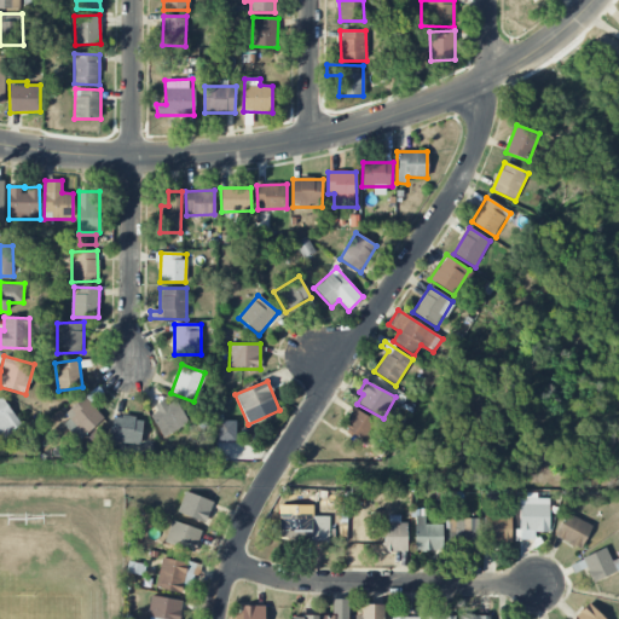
[(0,439),(22,426),(1,395),(0,395),(0,439)]
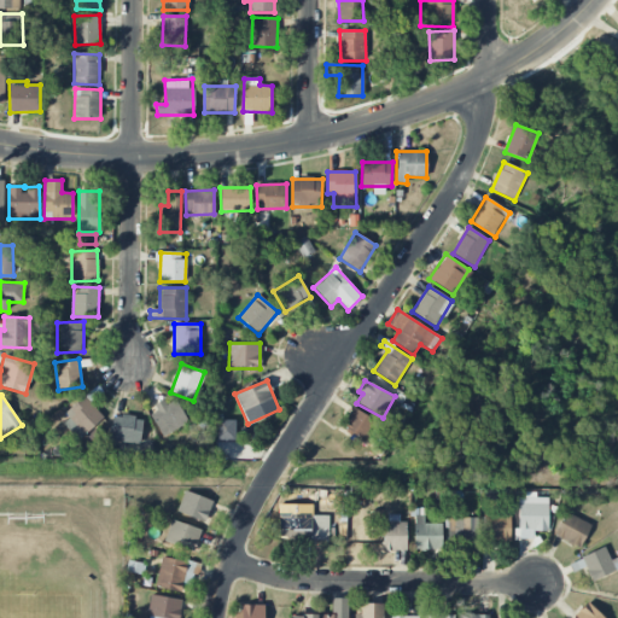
[(104,418),(85,397),(62,419),(81,439),(104,418)]
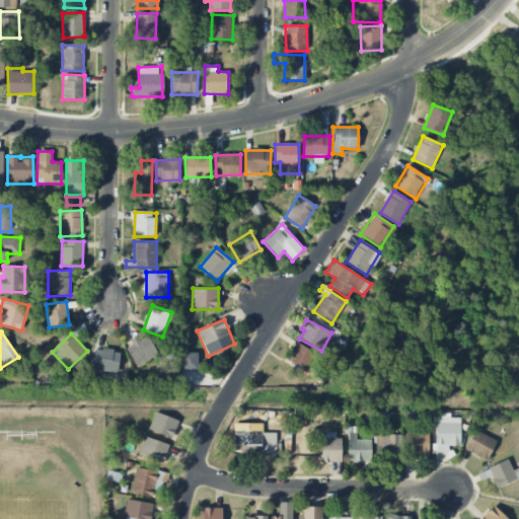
[(136,368),(158,357),(148,336),(126,347),(136,368)]
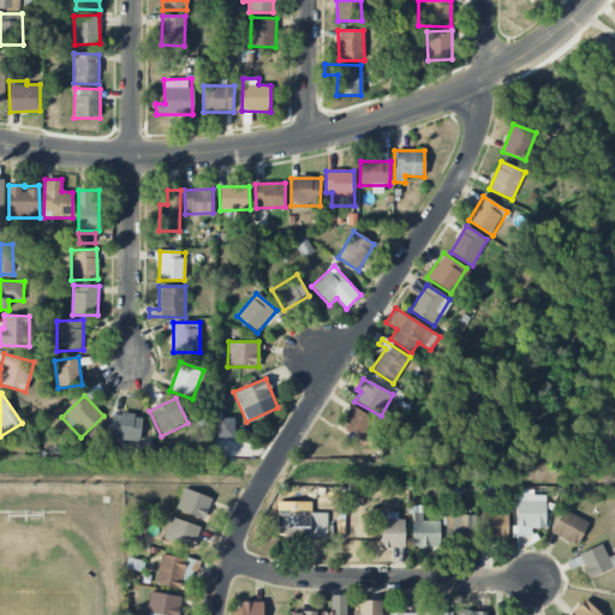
[(364,439),(375,419),(351,406),(340,425),(364,439)]
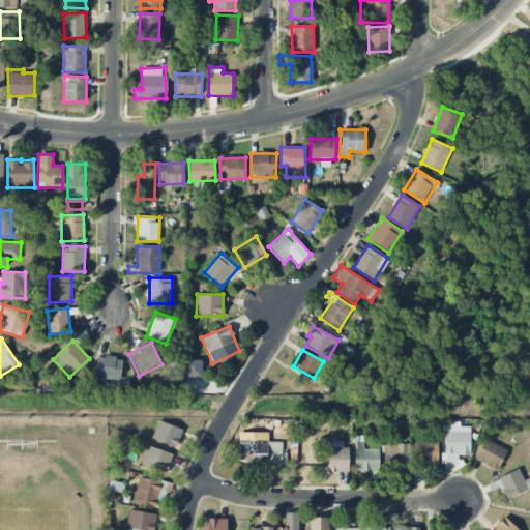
[(94,378),(120,381),(122,358),(96,356),(94,378)]
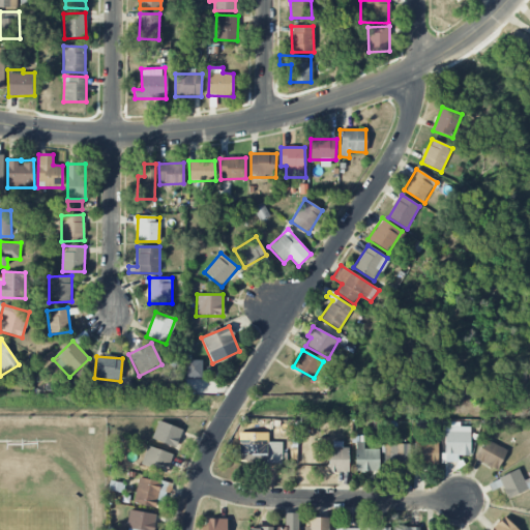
[(201,377),(202,360),(186,360),(186,377),(201,377)]
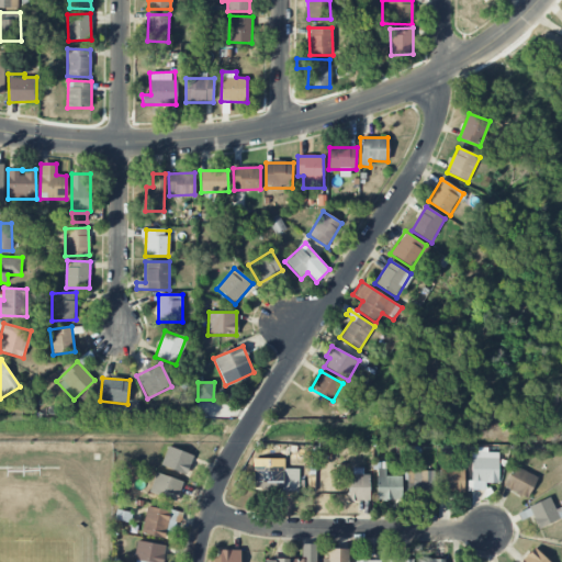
[(188,473),(193,453),(167,447),(161,468),(188,473)]
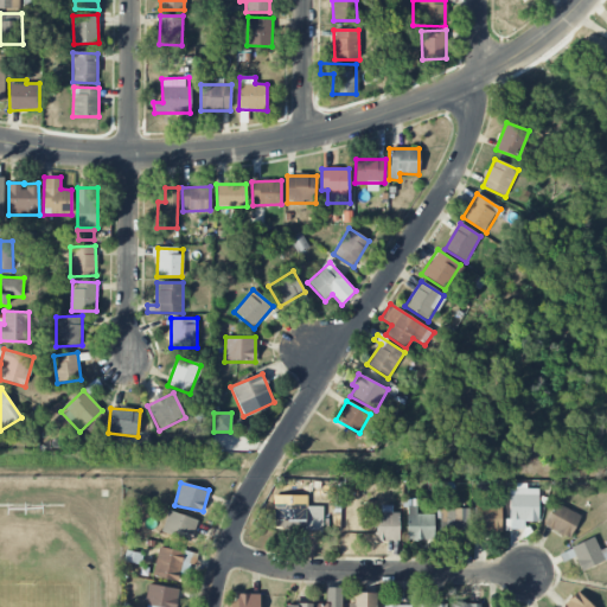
[(509,521),(505,521),(505,530),(524,530),(524,522),(538,522),(538,487),(510,486),(509,521)]
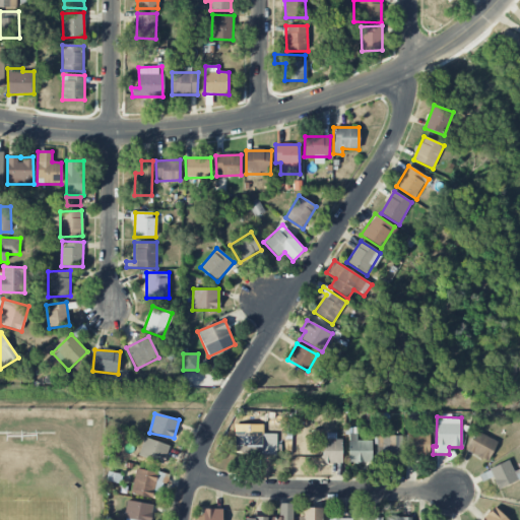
[(490,460),(498,440),(474,432),(466,452),(490,460)]
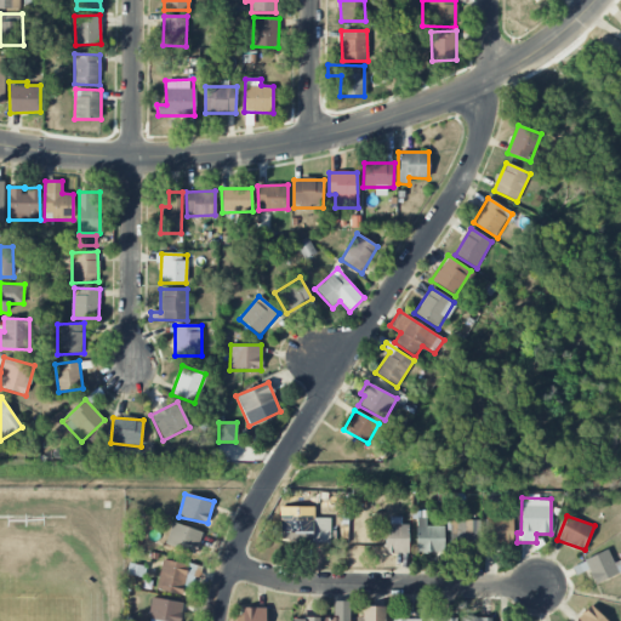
[(331,518),(280,517),(280,541),(330,542),(331,518)]
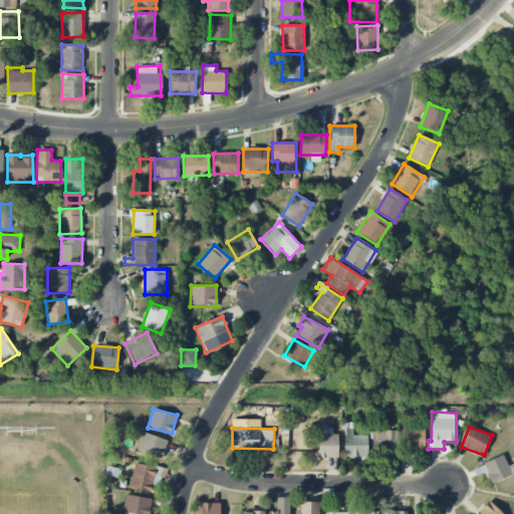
[(336,458),(336,429),(320,429),(319,458),(336,458)]
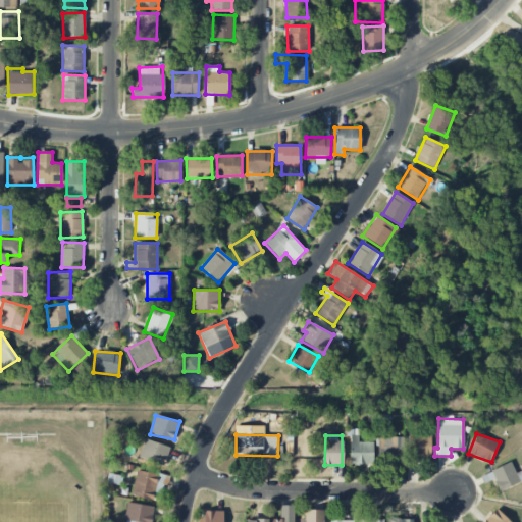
[(350,464),(372,464),(373,442),(358,441),(359,435),(351,435),(350,464)]
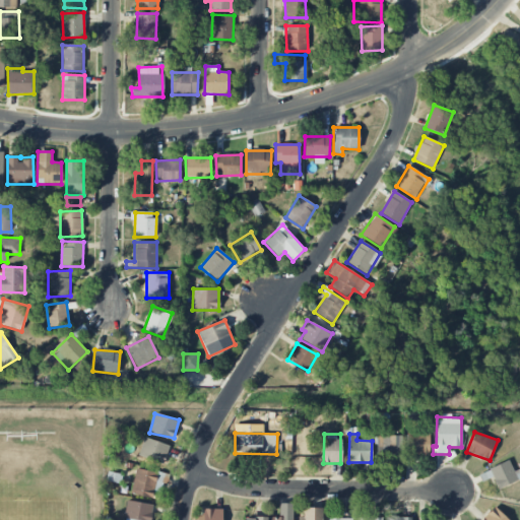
[(406,455),(429,456),(429,434),(407,434),(406,455)]
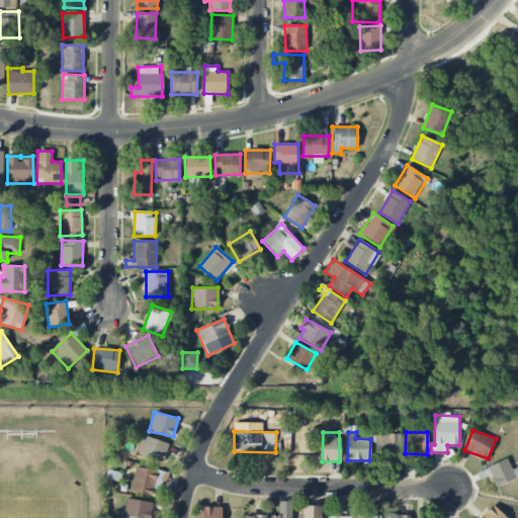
[(401,434),(379,434),(379,443),(375,443),(375,461),(401,461),(401,434)]
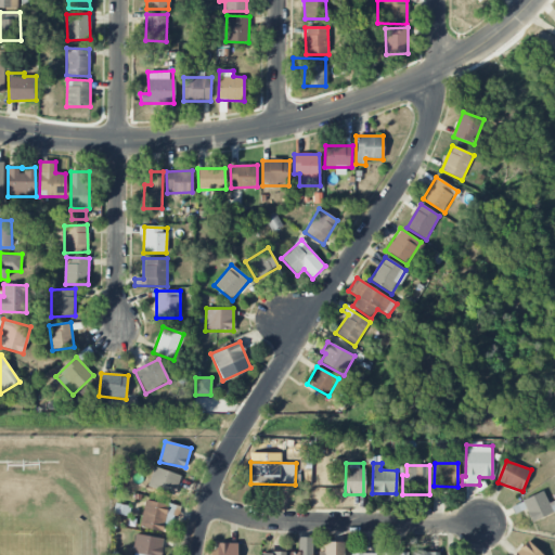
[(147,486),(175,495),(181,476),(155,466),(147,486)]
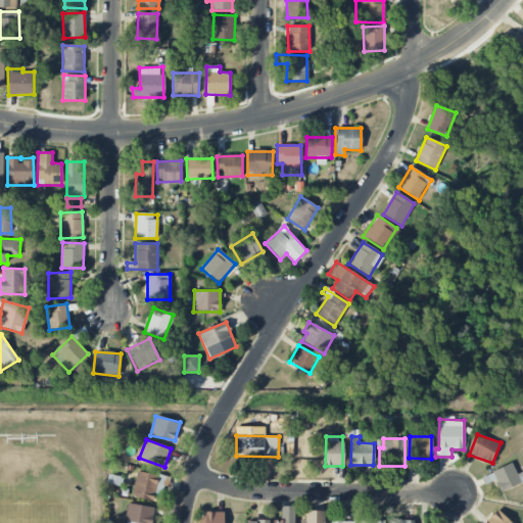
[(522,472),(517,474),(513,464),(484,474),(487,482),(495,479),(500,491),(522,482),(522,472)]
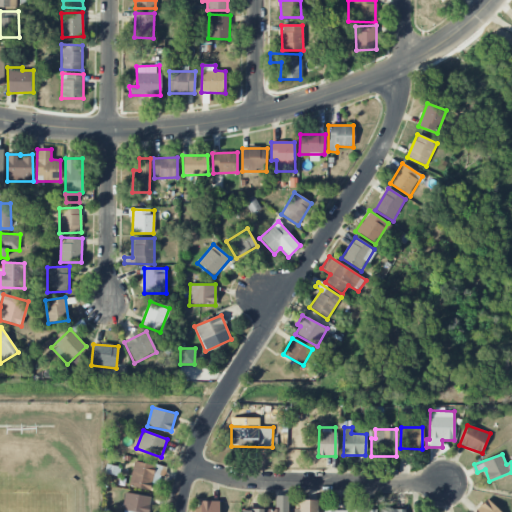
[(155,465),(134,461),(129,486),(150,490),(155,465)]
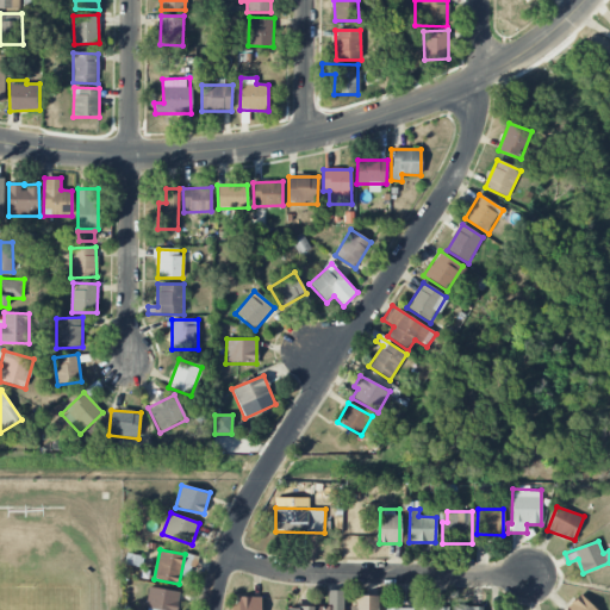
[(145,609),(176,609),(180,592),(149,587),(145,609)]
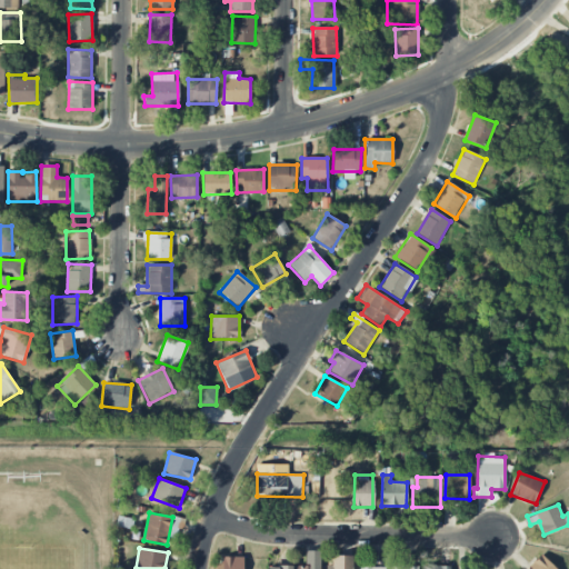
[(319,568),(320,550),(306,550),(306,567),(268,566),(268,568),(319,568)]
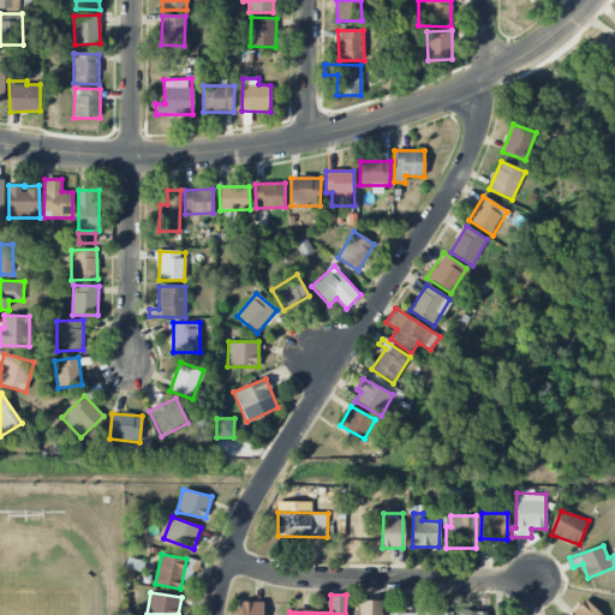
[(569,614),(601,614),(585,599),(569,614)]
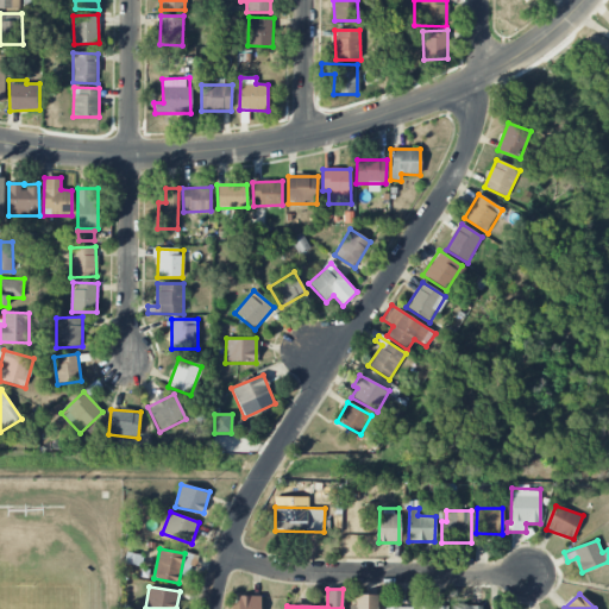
[(349,608),(377,608),(378,595),(356,595),(356,606),(350,606),(349,608)]
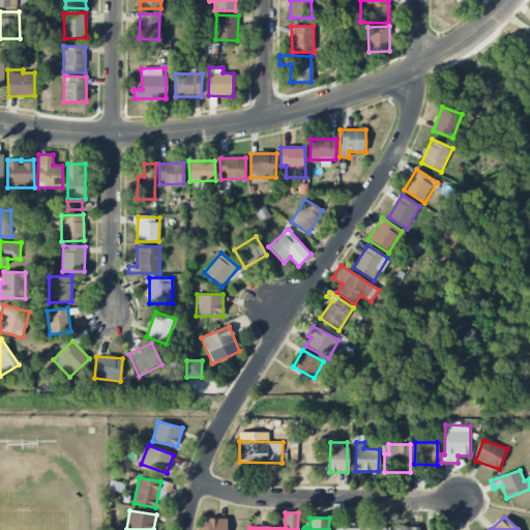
[(226,529),(227,519),(207,519),(207,529),(226,529)]
